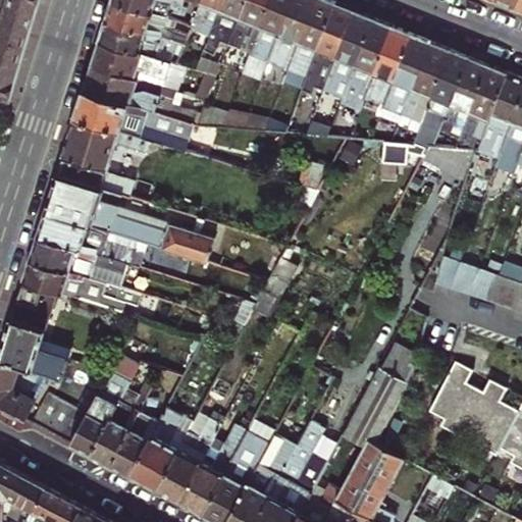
[(33,15),(37,0),(5,0),(4,7),(33,15)]
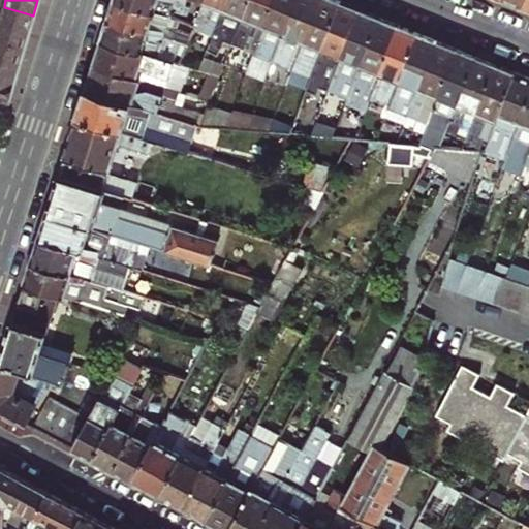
[(169,17),(118,0),(114,0),(109,19),(167,37),(186,43),(187,41),(194,25),(179,20),(176,30),(166,27),(169,17)]
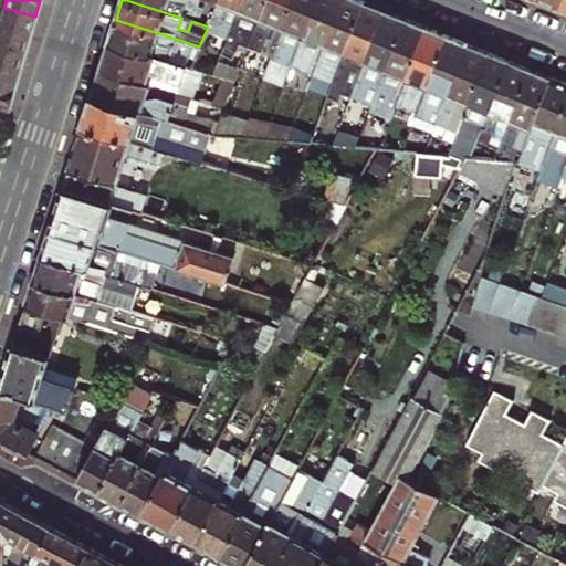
[(198,0),(126,0),(181,18),(185,8),(196,11),(198,0)]
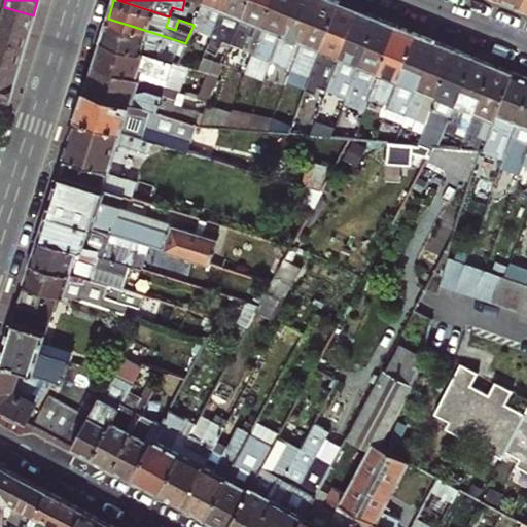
[(212,37),(225,0),(203,0),(202,5),(194,25),(186,41),(207,49),(212,37)]
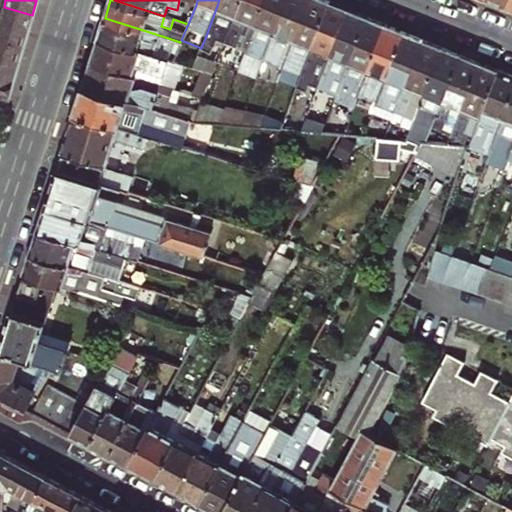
[(227,13),(235,16),(241,0),(219,0),(206,36),(217,40),(227,13)]
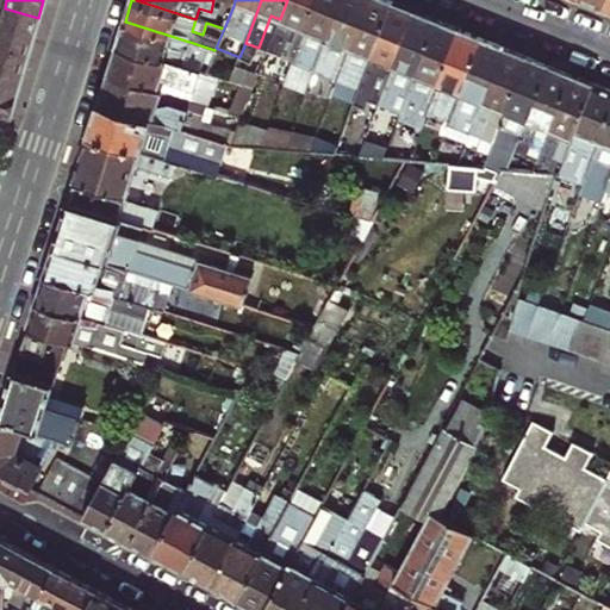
[(287,0),(280,19),(267,51),(282,57),(296,25),(304,29),(316,0),(287,0)]
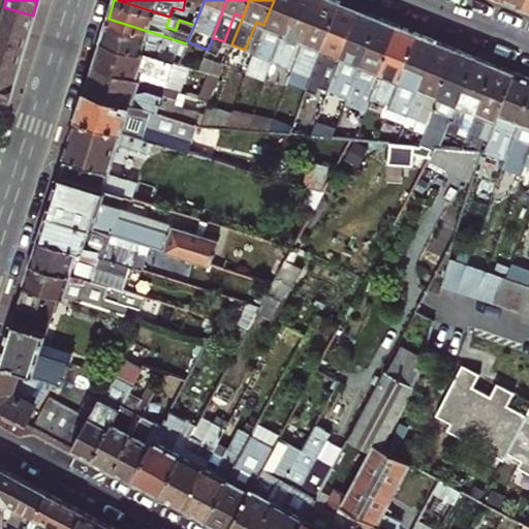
[(283,33),(296,0),(274,0),(263,25),(253,53),(265,57),(275,29),(283,33)]
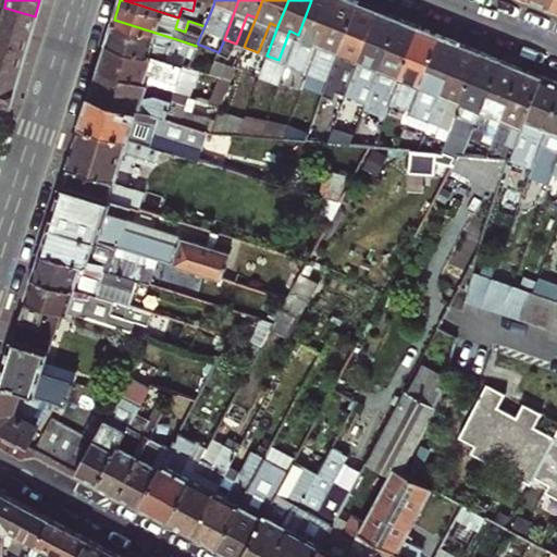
[(308,39),(317,42),(333,0),(311,0),(298,35),(286,64),(297,67),(308,39)]
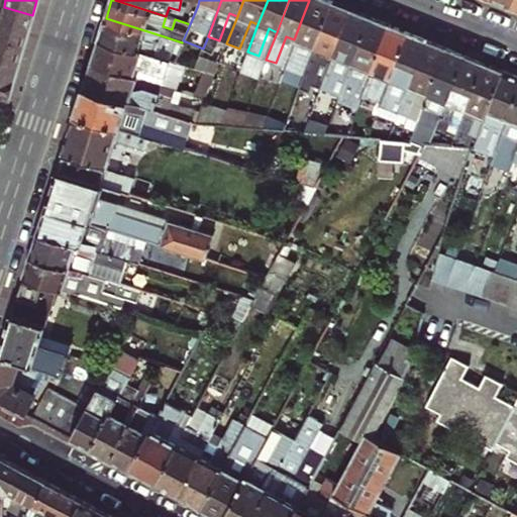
[(327,0),(309,0),(294,39),(283,66),(296,71),(307,44),(315,47),(333,2),(327,0)]
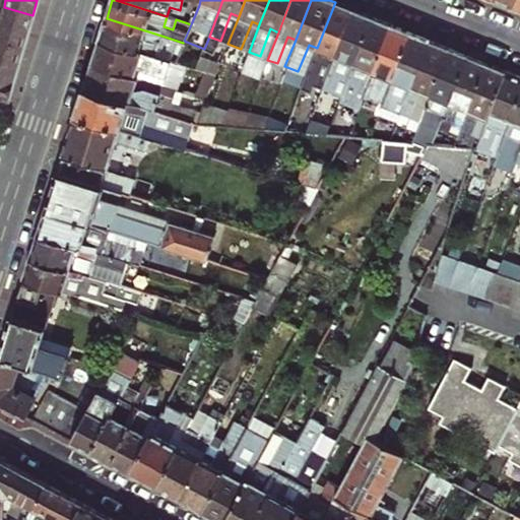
[(335,55),(354,10),(335,2),(317,48),(306,75),(317,79),(328,52),(335,55)]
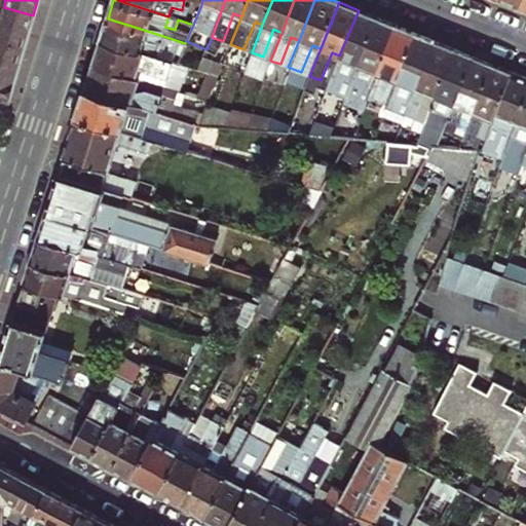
[(33,15),(4,7),(0,20),(0,38),(25,46),(33,15)]
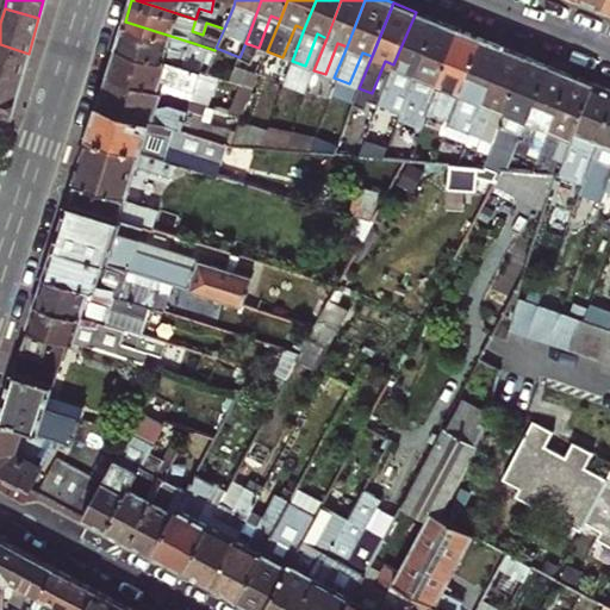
[(437,20),(416,12),(393,64),(381,97),(378,104),(400,112),(437,20)]
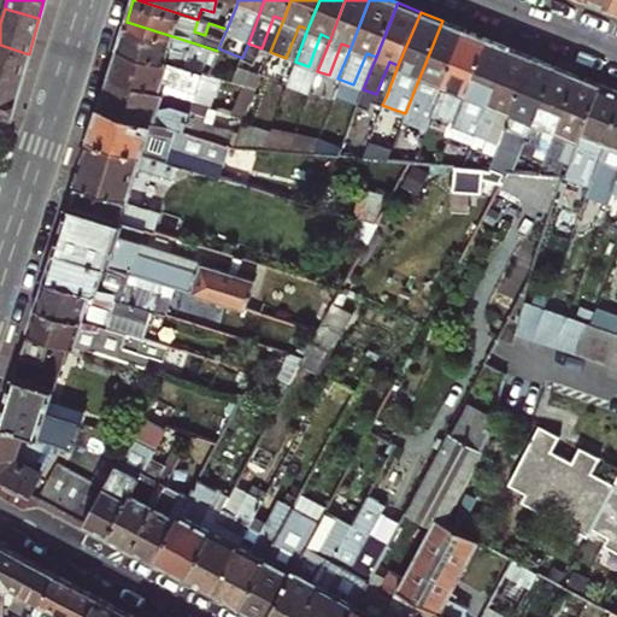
[(274,16),(262,48),(270,52),(283,19),(274,16)]
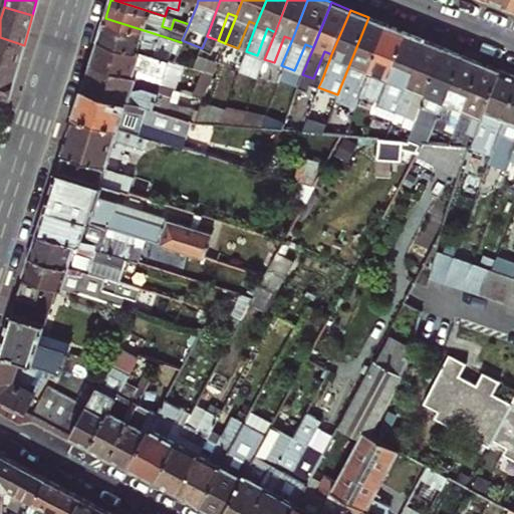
[(358,96),(388,24),(368,17),(337,94),(335,98),(354,105),(358,96)]
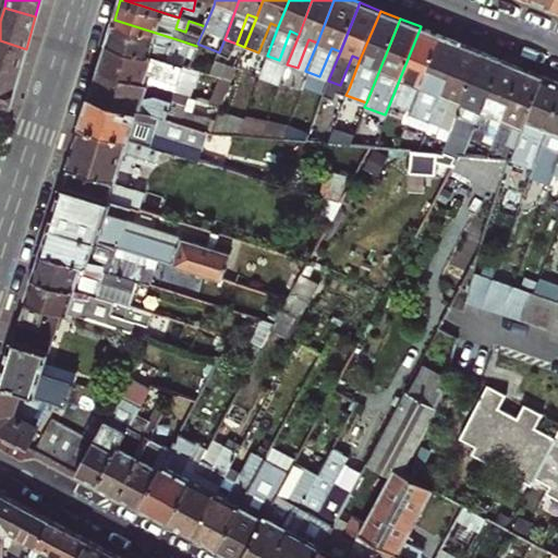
[(177,39),(114,20),(107,40),(166,59),(169,49),(172,50),(177,39)]
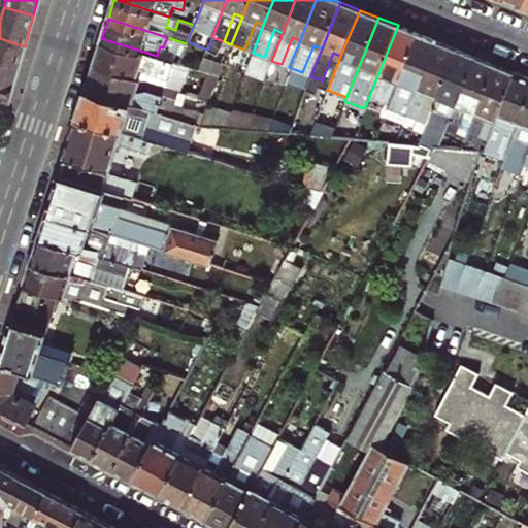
[(256,22),(244,50),(253,53),(263,25),(256,22)]
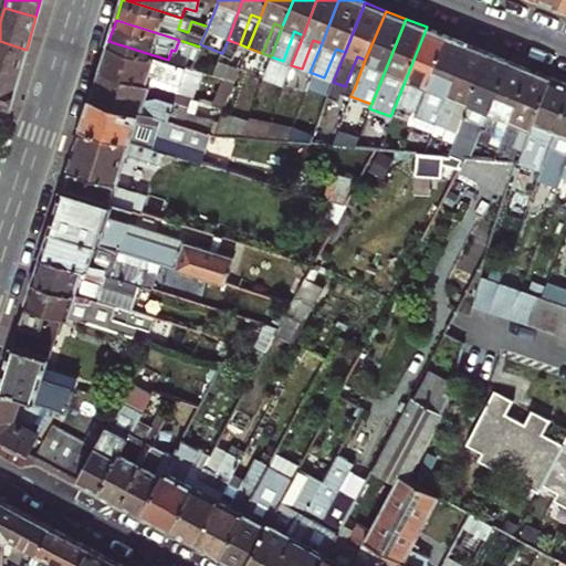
[(395,106),(416,115),(447,35),(427,27),(395,106)]
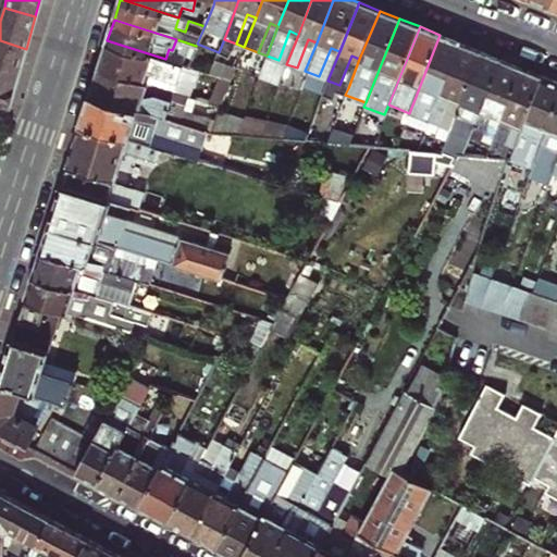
[(289,31),(279,60),(286,64),(298,35),(289,31)]
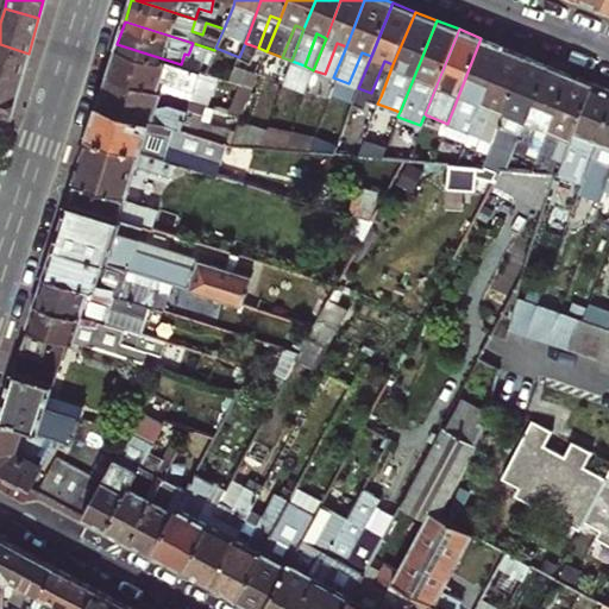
[(481,38),(447,124),(460,129),(472,98),(482,100),(503,46),(481,38)]
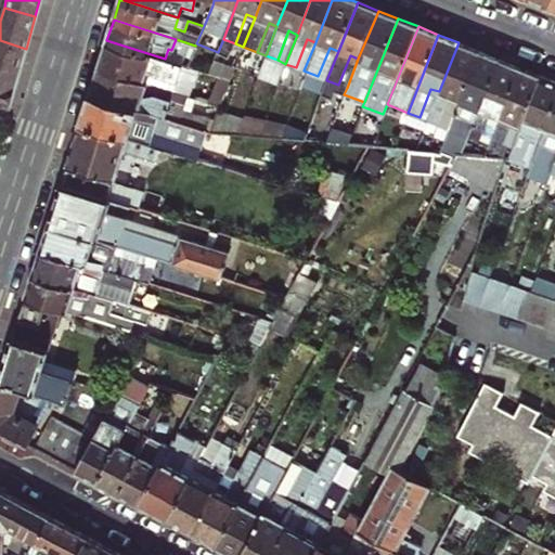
[(307,39),(296,67),(304,71),(315,42),(307,39)]
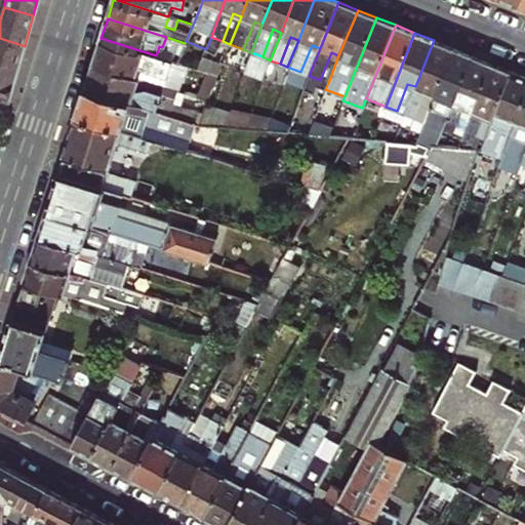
[(0,38),(0,70),(16,75),(25,46),(0,38)]
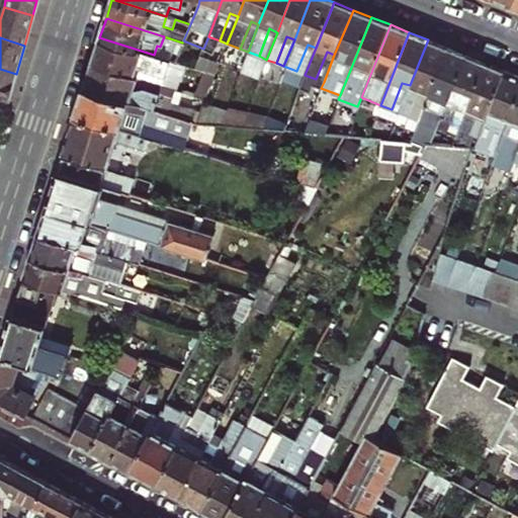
[(171,61),(154,55),(99,37),(92,62),(134,75),(136,66),(166,76),(171,61)]
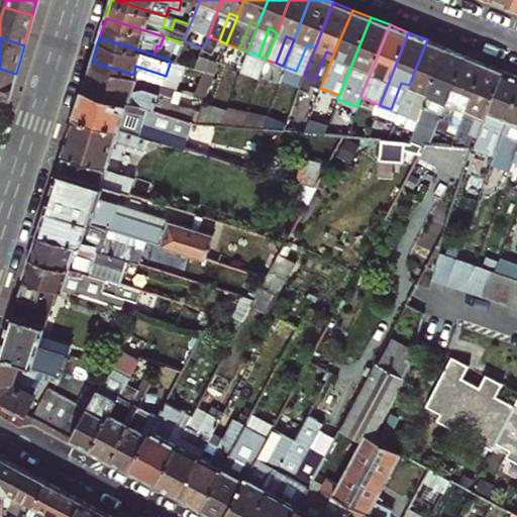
[(428,93),(446,47),(427,39),(409,85),(398,112),(410,117),(420,90),(428,93)]
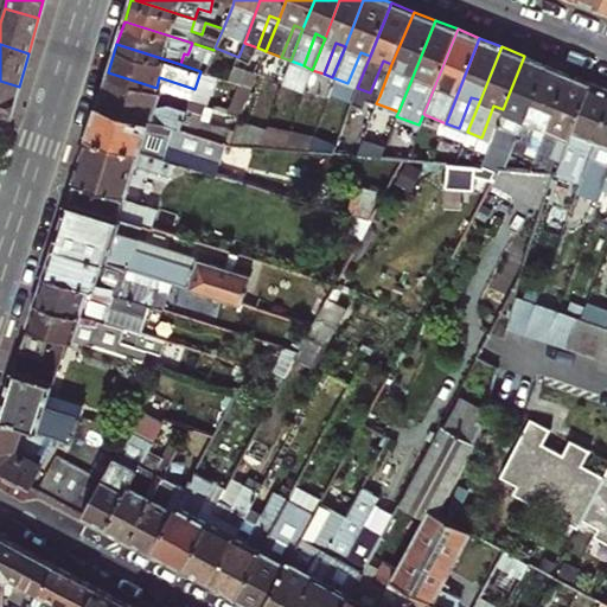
[(360,52),(347,83),(357,88),(370,56),(360,52)]
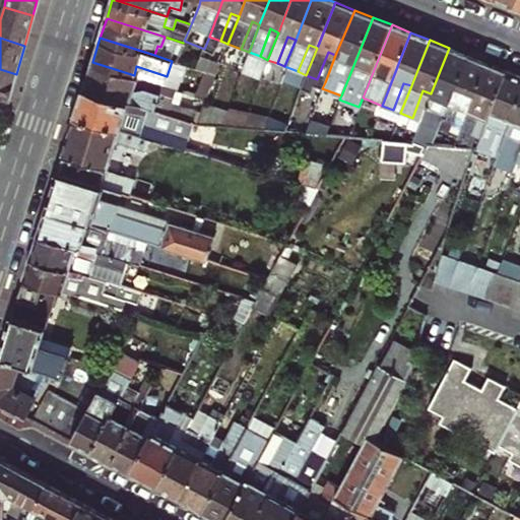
[(442,99),(450,102),(468,56),(449,48),(431,93),(420,121),(432,125),(442,99)]
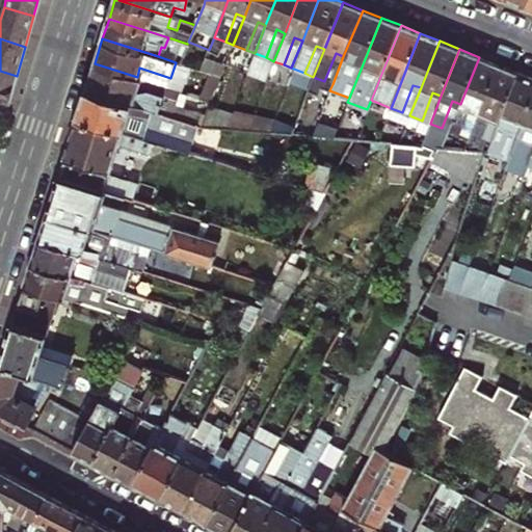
[(333,84),(343,56),(336,53),(324,81),(333,84)]
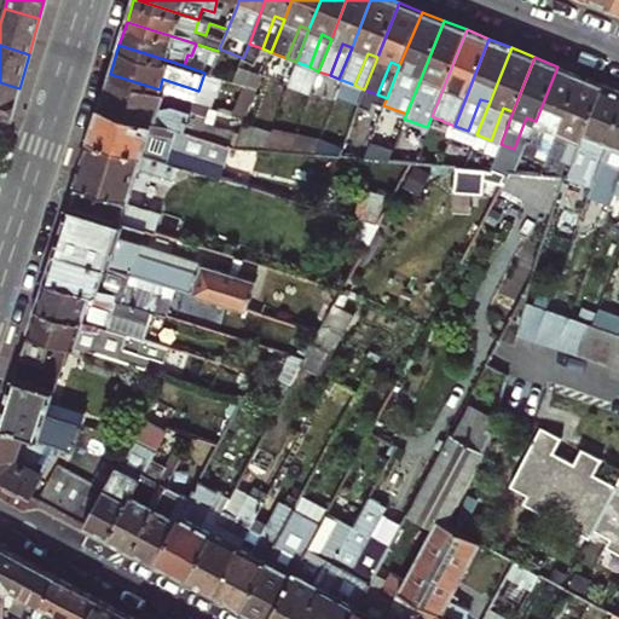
[(557,67),(536,121),(522,152),(515,172),(541,174),(580,75),(557,67)]
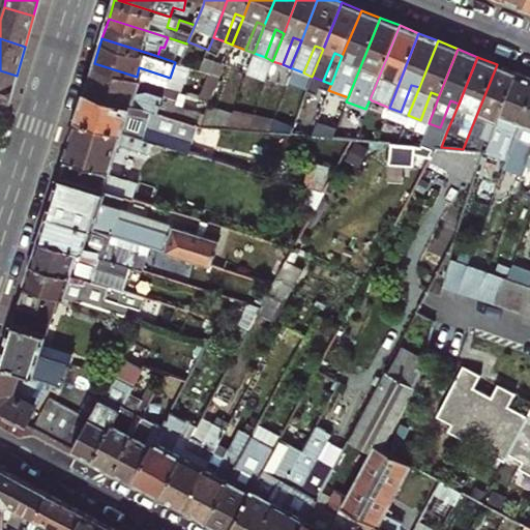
[(224,65),(205,58),(201,69),(219,77),(224,65)]
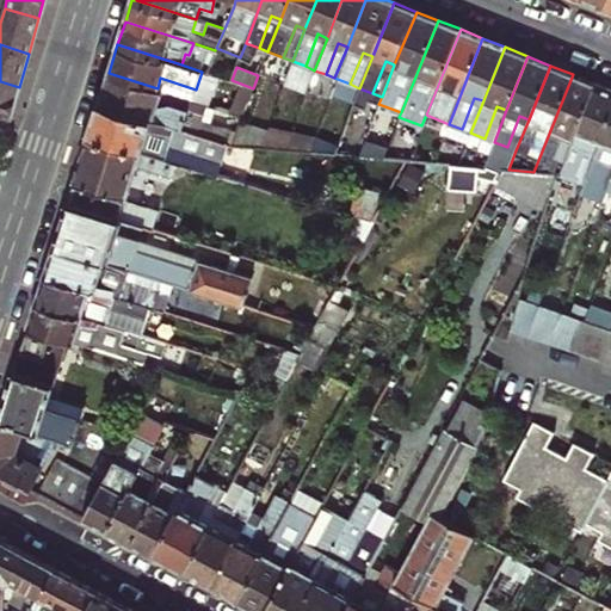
[(192,99),(158,88),(109,73),(99,102),(227,142),(230,143),(234,135),(199,124),(207,104),(199,102),(192,99)]
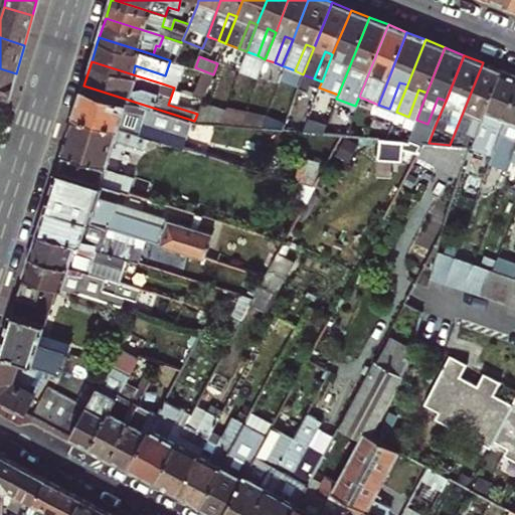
[(501,69),(483,62),(450,145),(461,146),(466,132),(472,117),(481,120),(483,115),(501,69)]
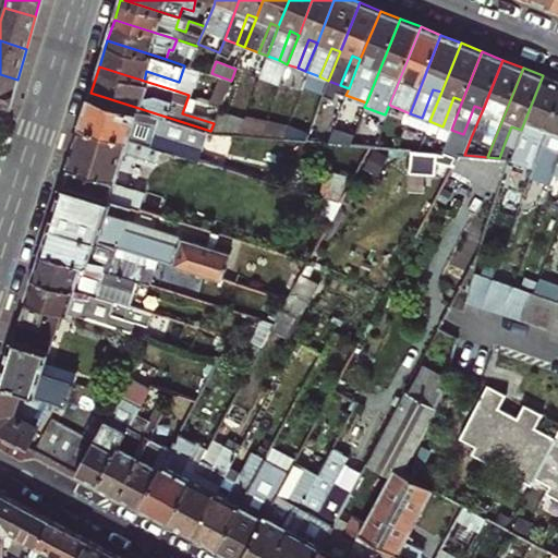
[(146,71),(144,81),(176,91),(177,86),(179,82),(146,71)]
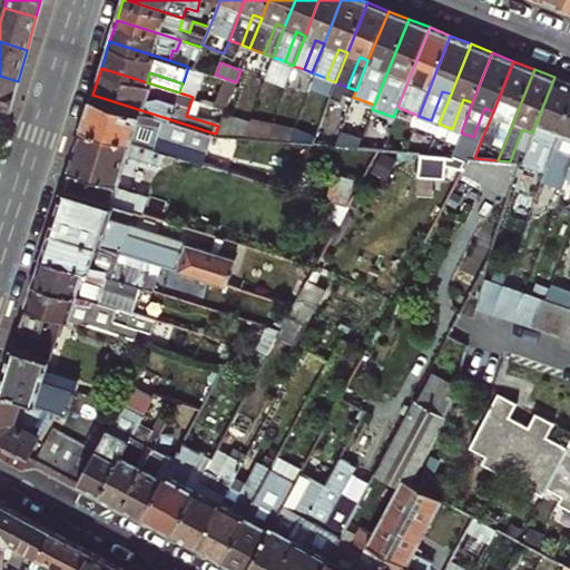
[(18,81),(0,76),(0,109),(9,111),(18,81)]
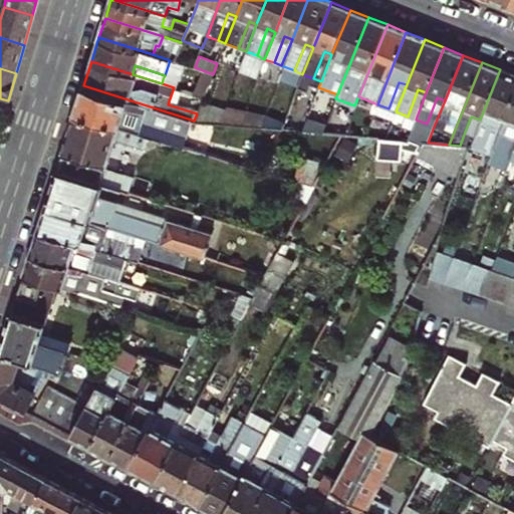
[(503,122),(513,94),(513,75),(500,69),(482,114),(494,119),(483,148),(493,148),(503,122)]
